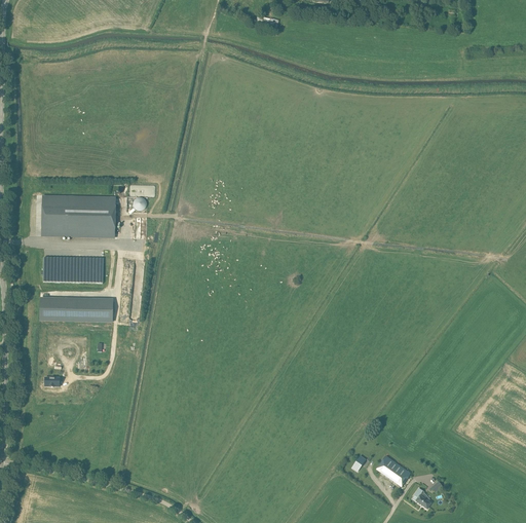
[(258,12),(256,20),(263,21),(264,12),(258,12)]
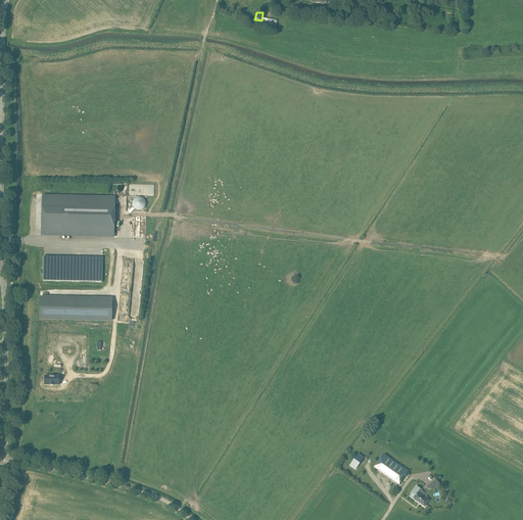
[(262,25),(275,28),(278,18),(265,15),(262,25)]
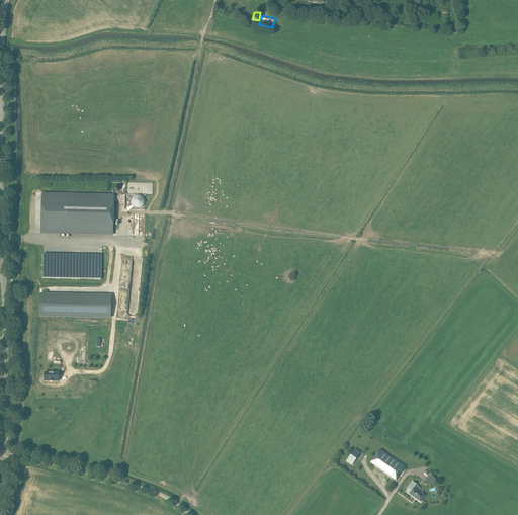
[(42,191),(41,230),(112,232),(113,193),(42,191)]
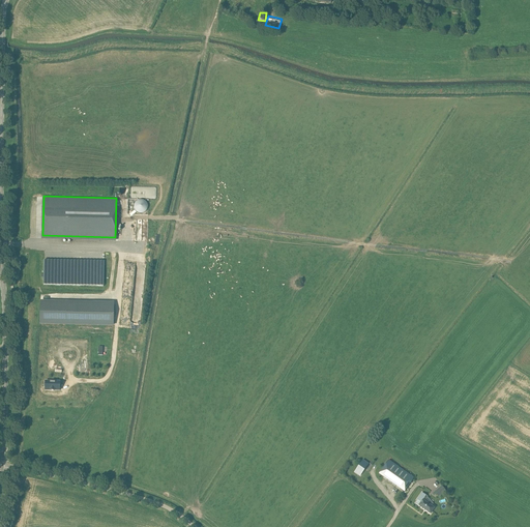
[(146,209),(145,197),(133,198),(134,210),(146,209)]
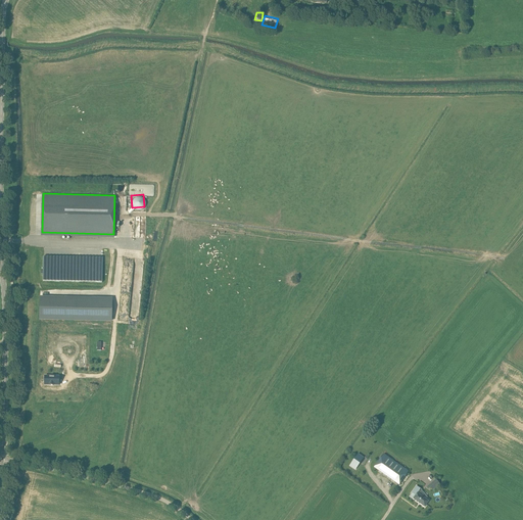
[(43,253),(43,278),(102,280),(102,254),(43,253)]
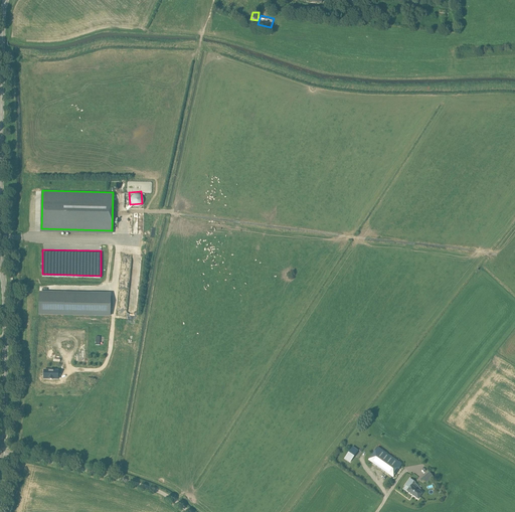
[(111,292),(40,290),(39,311),(110,313),(111,292)]
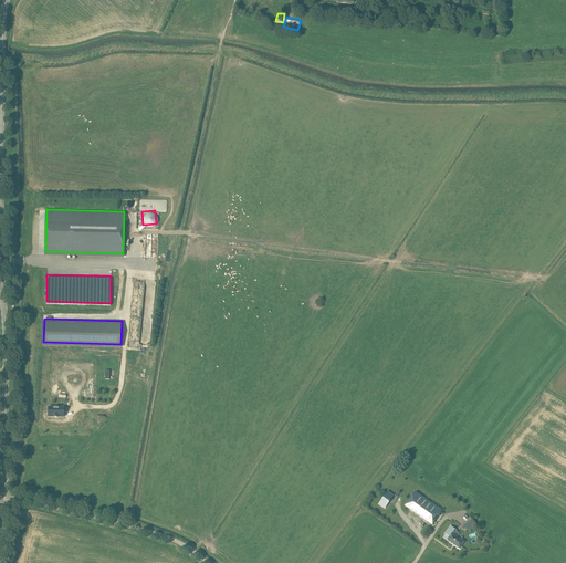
[(55,414),(55,415),(59,415),(59,414),(64,414),(65,405),(49,405),(49,414),(55,414)]
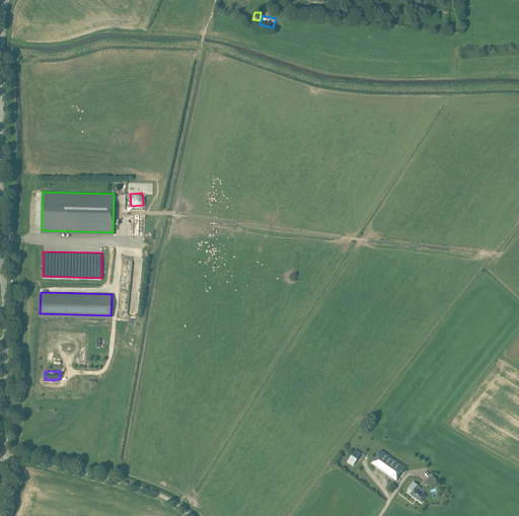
[(354,463),(360,453),(355,449),(348,459),(354,463)]
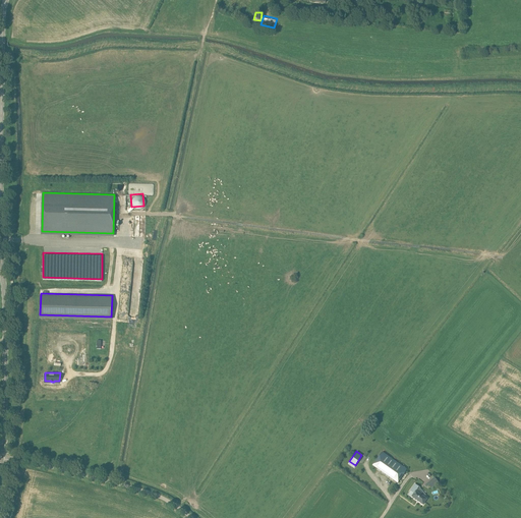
[(404,466),(394,460),(381,451),(371,465),(397,481),(406,467),(404,466)]
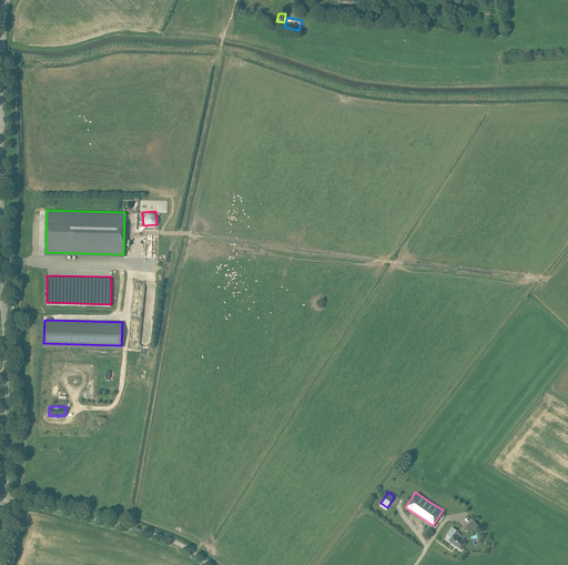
[(462,540),(463,536),(455,528),(455,527),(452,525),(444,536),(460,547),(465,541),(462,540)]
